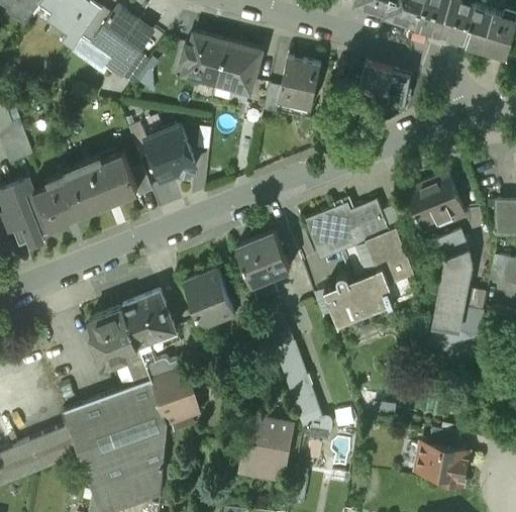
[(0,7),(5,11),(7,9),(5,8),(10,0),(0,0),(0,7)]
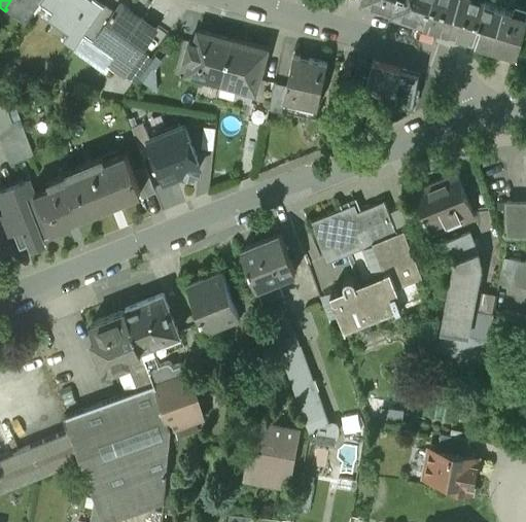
[(10,0),(5,8),(7,9),(25,22),(24,24),(25,25),(36,9),(42,0),(10,0)]
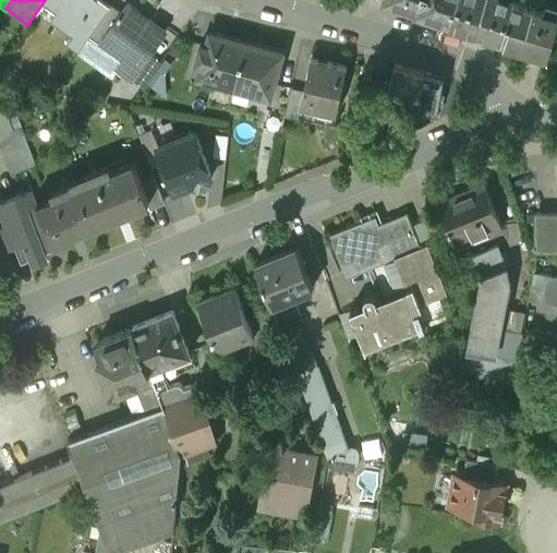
[(45,0),(38,10),(60,25),(58,27),(71,38),(65,45),(77,53),(88,37),(95,29),(108,10),(97,2),(96,3),(91,0),(45,0)]
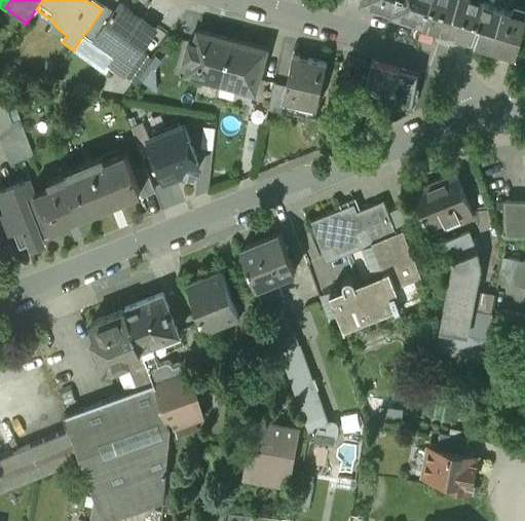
[(362,0),(361,7),(424,27),(432,0),(362,0)]
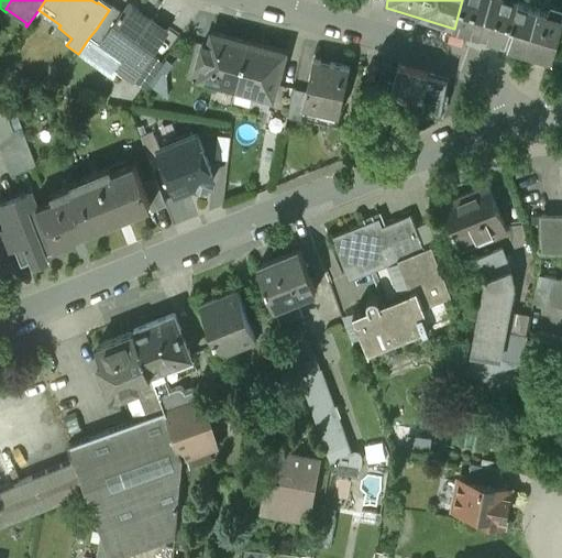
[(462,0),(454,29),(480,36),(491,0),(462,0)]
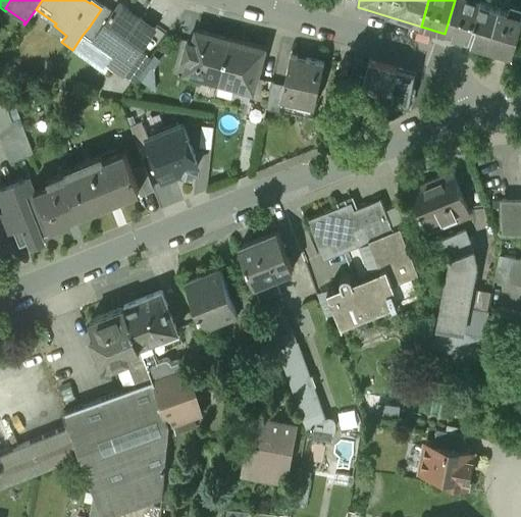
[(455,0),(445,34),(468,40),(478,6),(479,3),(470,0),(455,0)]
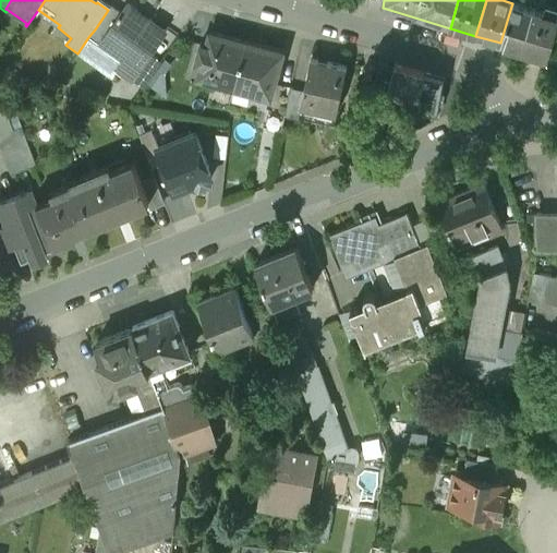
[(511,7),(500,43),(547,59),(556,29),(556,21),(517,9),(511,7)]
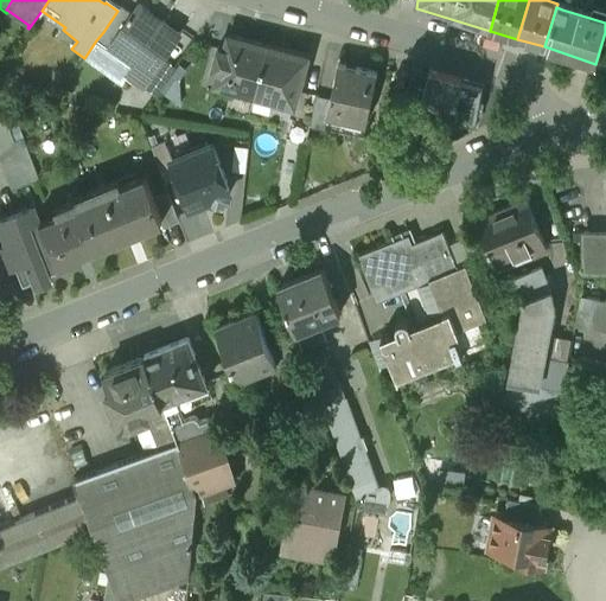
[(163,26),(139,10),(131,20),(131,19),(115,40),(109,50),(119,57),(121,55),(134,64),(126,76),(144,89),(179,38),(178,37),(177,38),(163,27),(163,26)]
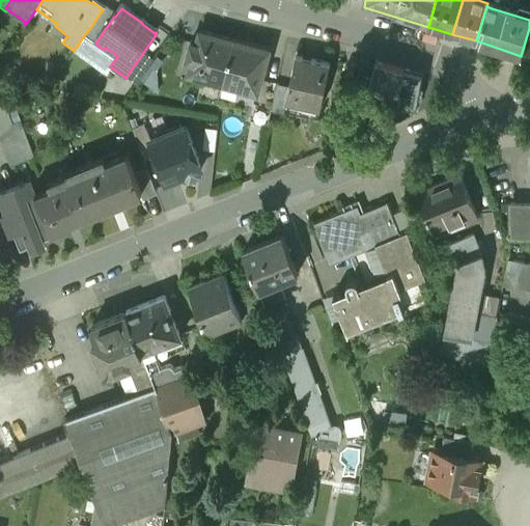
[(103,9),(90,28),(101,35),(114,17),(103,9)]
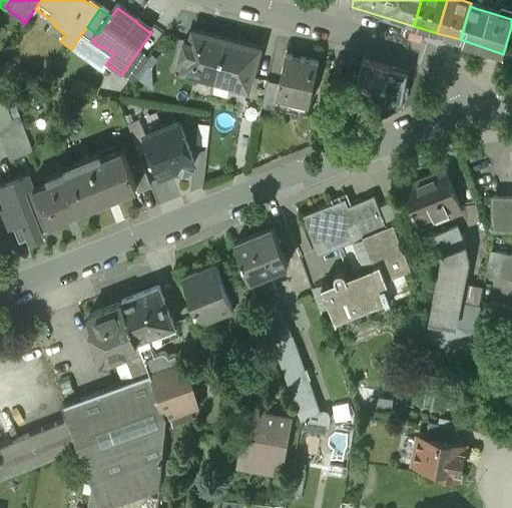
[(97,34),(87,27),(81,34),(92,42),(97,34)]
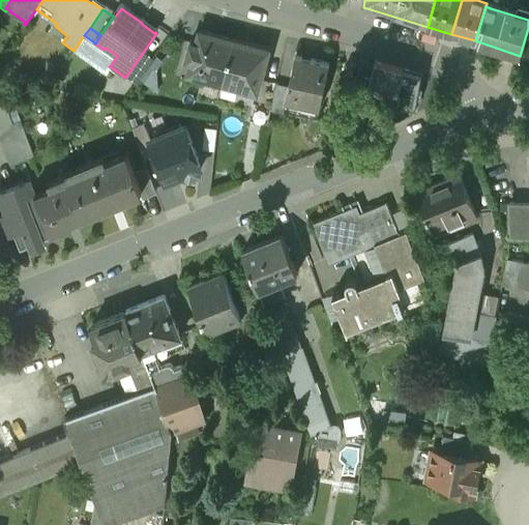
[(234,41),(199,33),(196,46),(189,44),(184,62),(190,64),(187,76),(206,81),(207,75),(224,80),(234,41)]
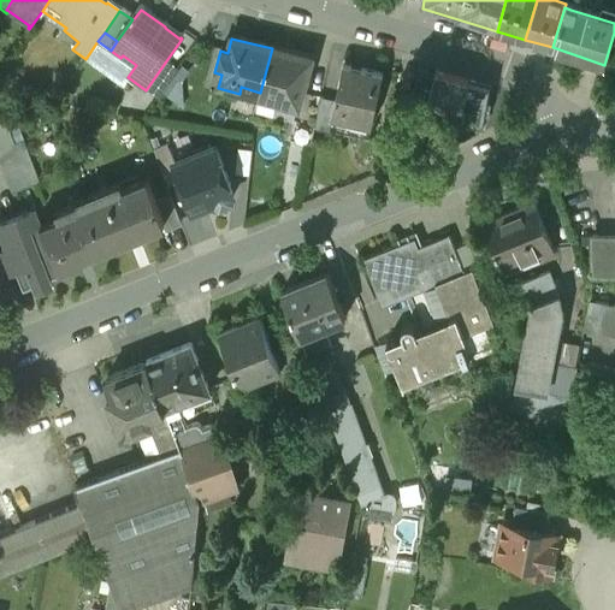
[(313,60),(272,48),(260,93),(279,98),(277,104),(297,108),(299,110),(302,96),(303,96),(305,94),(311,71),(309,71),(313,60)]
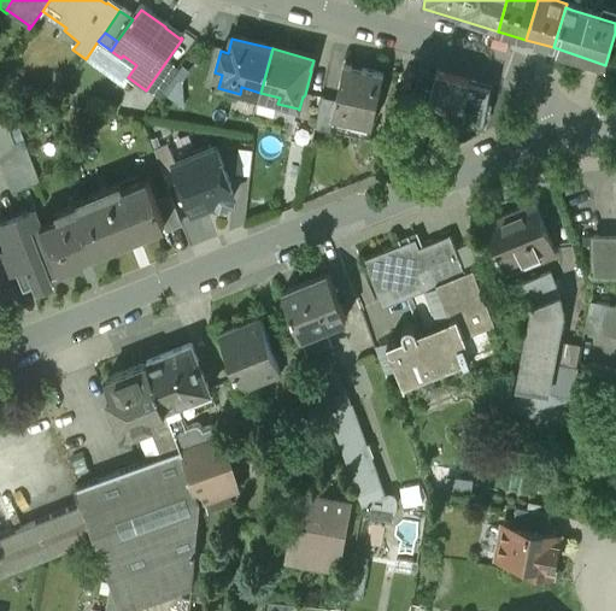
[(383,76),(344,68),(336,104),(329,134),(369,142),(383,76)]
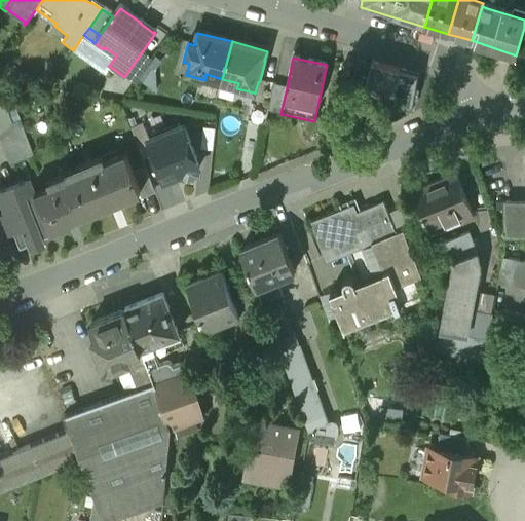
[(400,72),(372,64),(364,97),(373,100),(394,105),(400,72)]
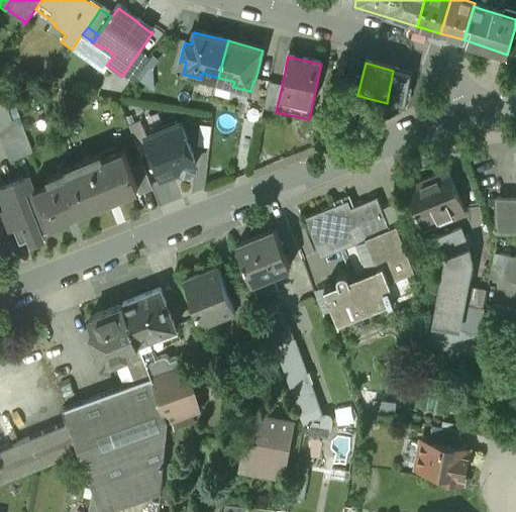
[(411,75),(393,71),(387,103),(405,108),(411,75)]
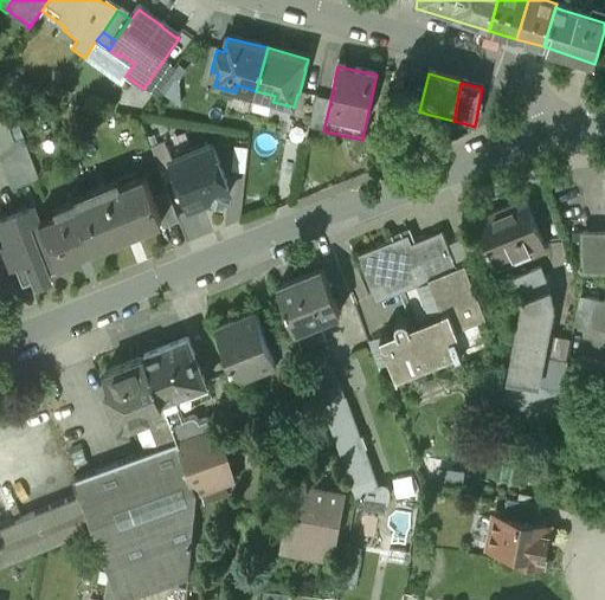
[(297,95),(294,108),(293,107),(289,121),(309,127),(315,98),(316,96),(300,92),(298,95),(297,95)]
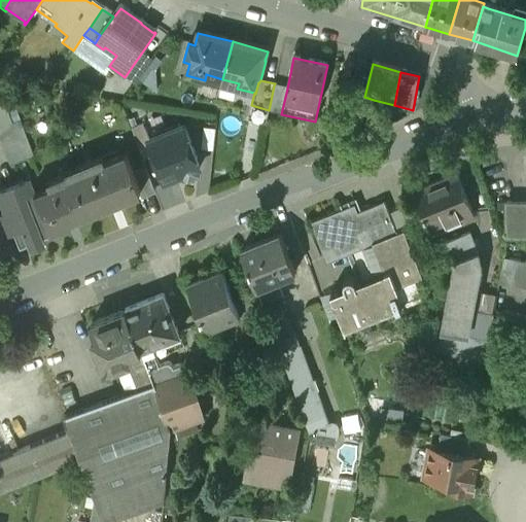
[(287,89),(274,85),(269,110),(269,112),(281,114),(287,89)]
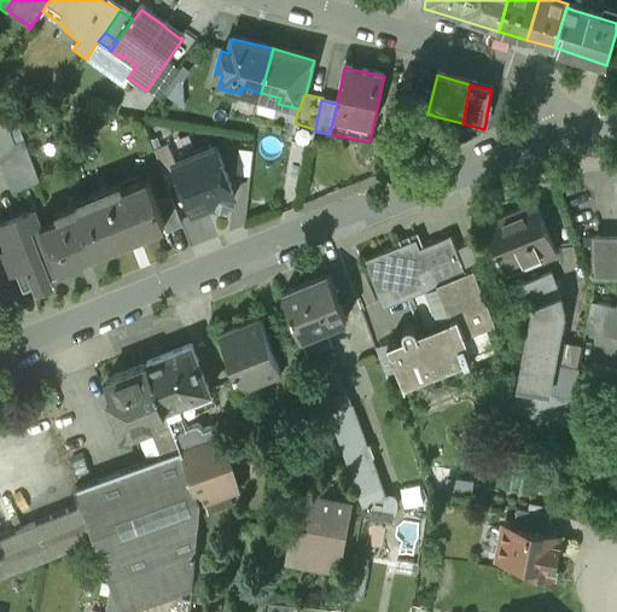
[(438,117),(428,114),(424,123),(436,126),(438,117)]
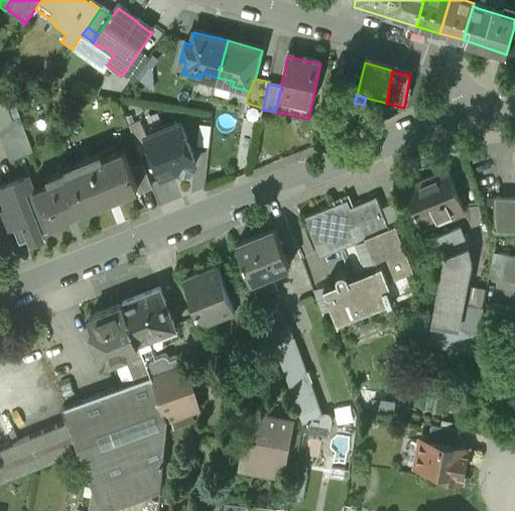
[(0,127),(10,123),(0,97),(0,127)]
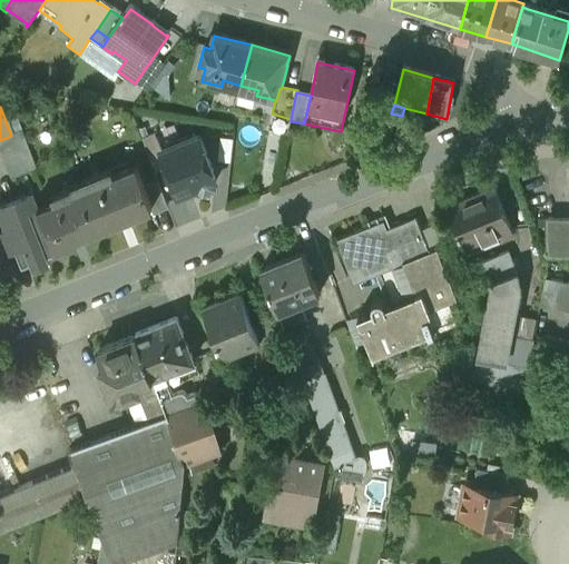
[(11,136),(0,140),(0,156),(9,180),(33,170),(20,132),(11,136)]
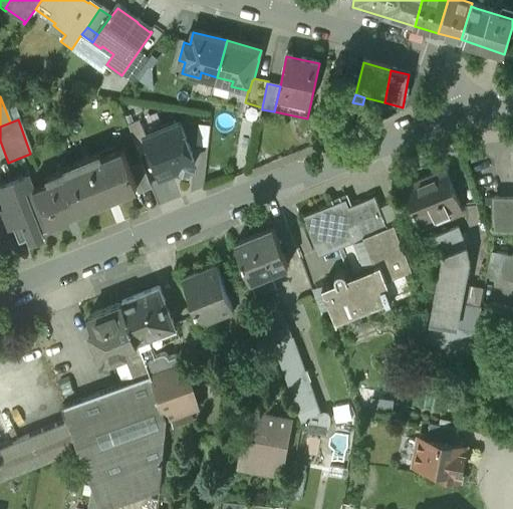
[(180,128),(146,141),(161,178),(180,171),(183,174),(193,170),(194,163),(180,128)]
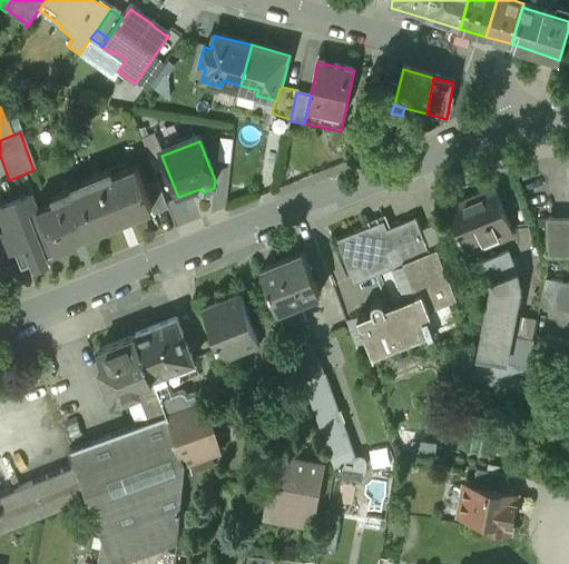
[(136,169),(113,178),(110,172),(97,178),(99,184),(82,190),(80,185),(79,185),(81,191),(98,231),(100,230),(100,229),(115,224),(115,225),(129,219),(128,217),(149,209),(150,209),(151,209),(144,189),(136,169)]
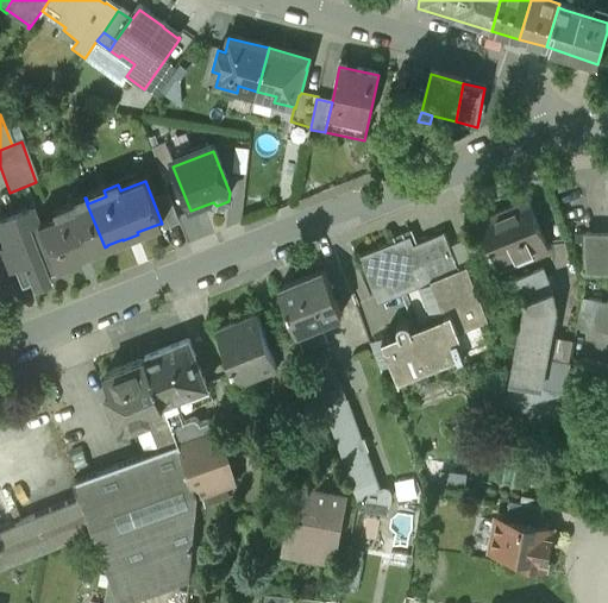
[(168,196),(154,202),(162,224),(161,224),(163,228),(177,223),(168,196)]
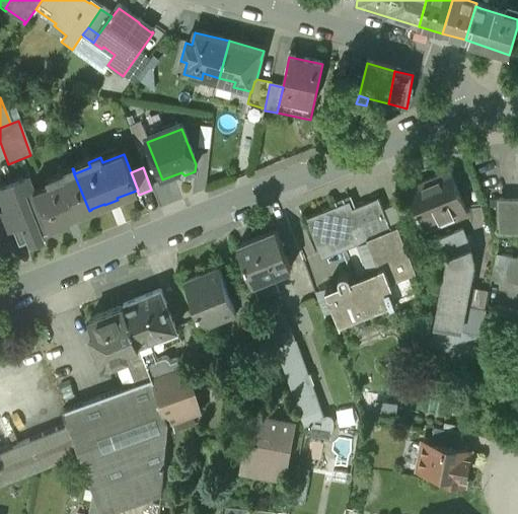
[(451,173),(409,190),(426,231),(467,214),(451,173)]
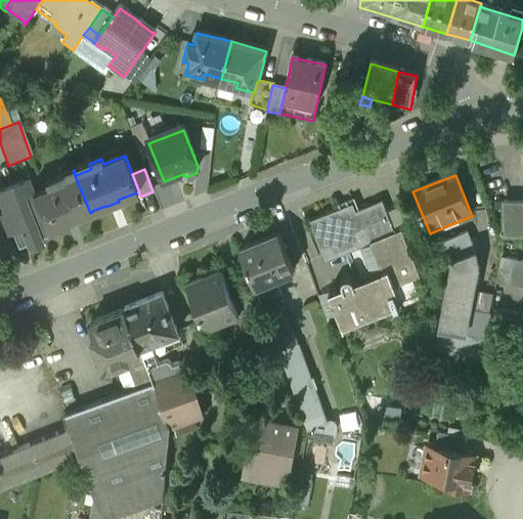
[(75,176),(59,182),(57,176),(43,182),(45,187),(31,193),(30,195),(44,231),(49,229),(48,228),(61,223),(62,224),(75,218),(86,213),(87,214),(90,213),(75,176)]
